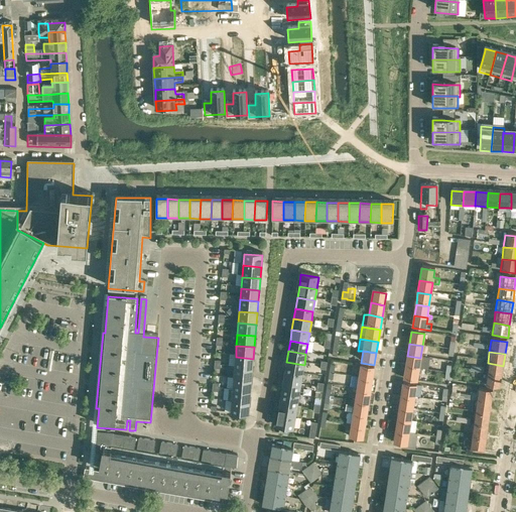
[(407,356),(406,368),(418,370),(420,358),(407,356)]
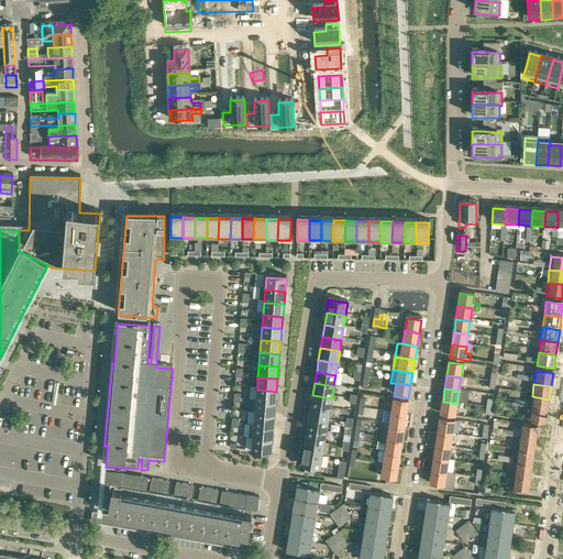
[(276,392),(257,390),(256,403),(275,404),(276,392)]
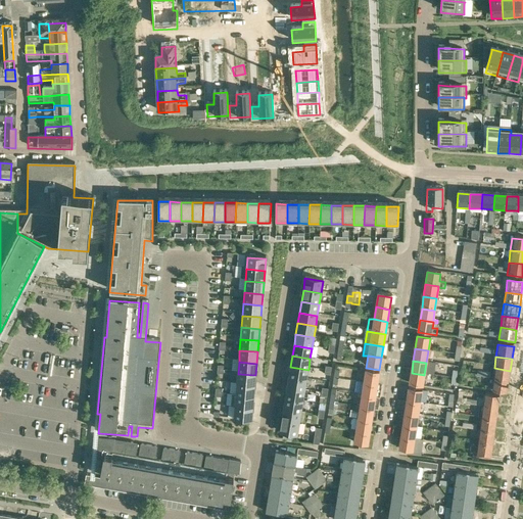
[(308,370),(290,367),(288,378),(306,381),(308,370)]
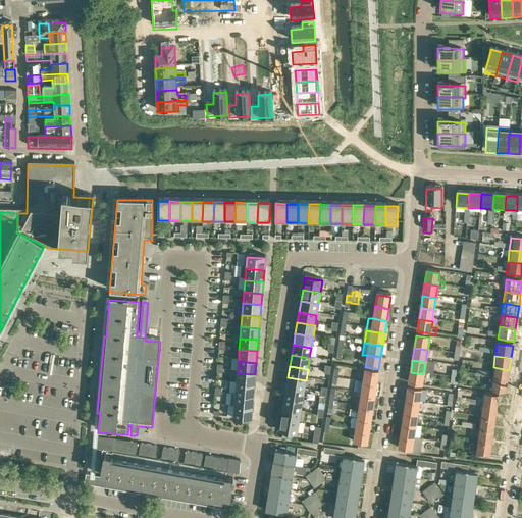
[(493,367),(491,379),(508,381),(509,370),(493,367)]
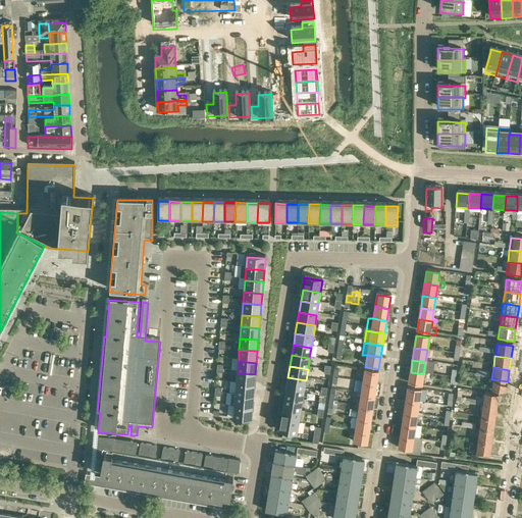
[(365,371),(363,383),(376,385),(378,373),(365,371)]
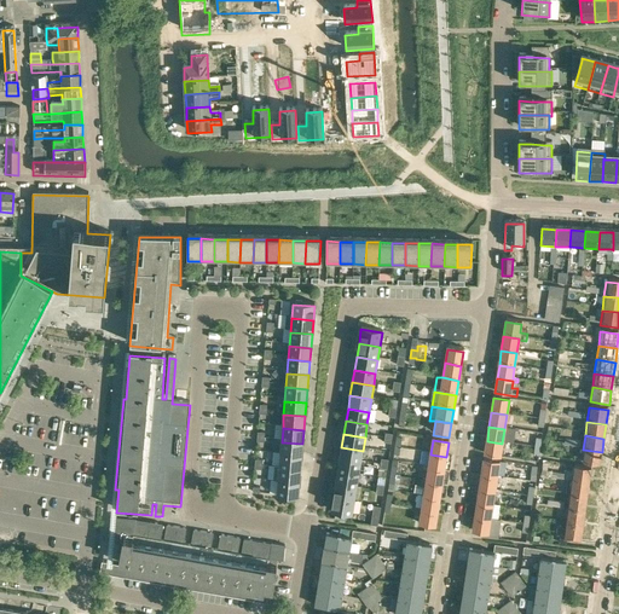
[(502,444),(487,441),(485,456),(499,458),(502,444)]
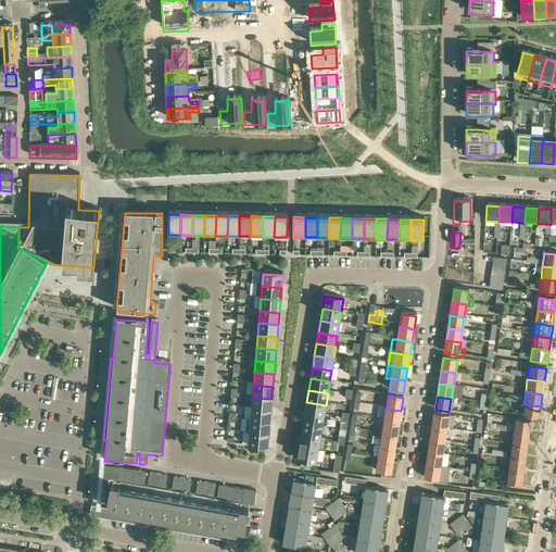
[(270,412),(272,399),(253,398),(252,410),(270,412)]
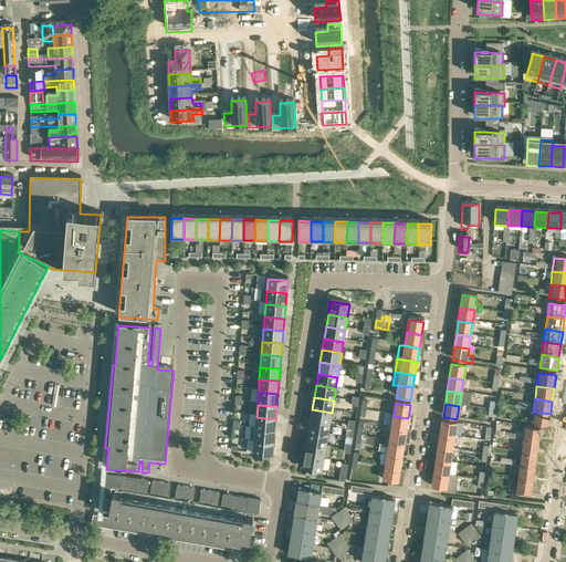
[(332,413),(312,409),(310,420),(329,424),(332,413)]
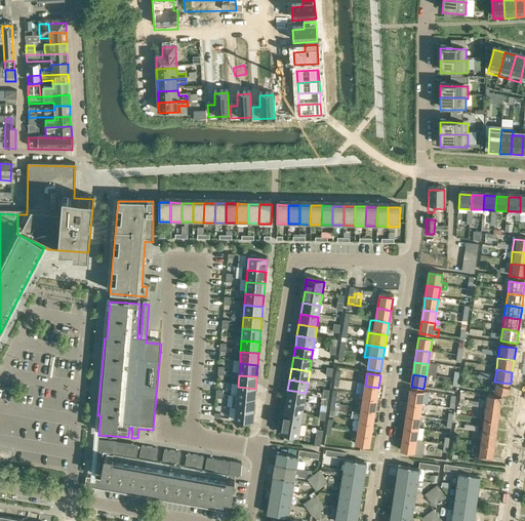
[(494,382),(492,394),(509,396),(511,384),(494,382)]
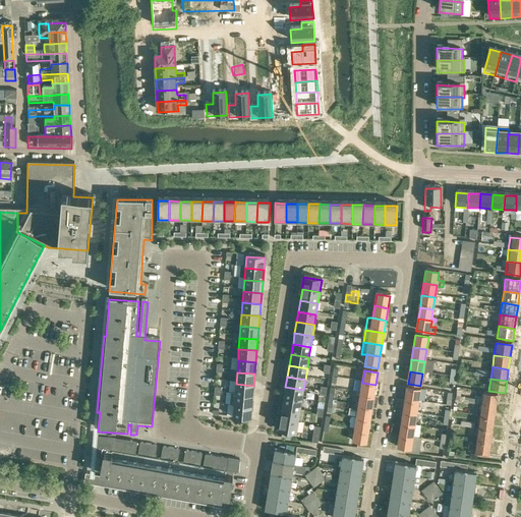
[(361,390),(360,395),(373,397),(375,385),(362,383),(354,381),(353,389),(361,390)]
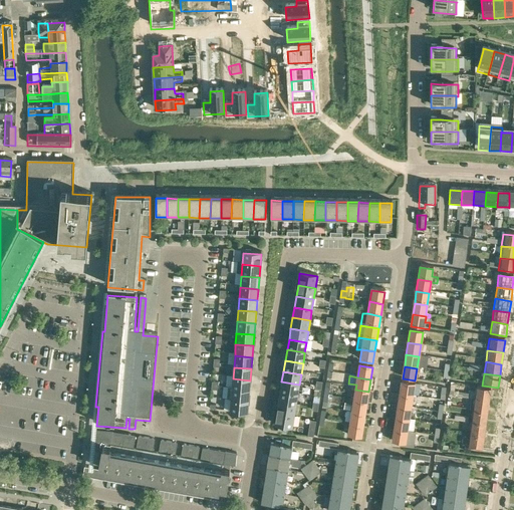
[(249,392),(250,380),(233,378),(232,390),(249,392)]
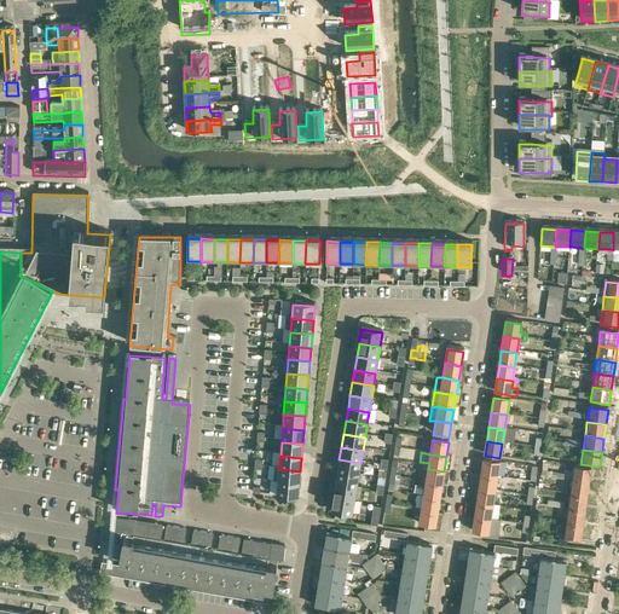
[(360,463),(339,459),(337,473),(358,476),(360,463)]
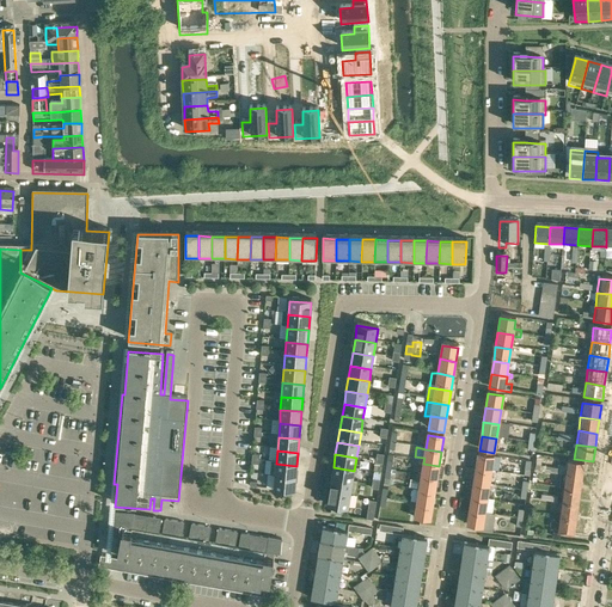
[(478,455),(476,470),(491,473),(494,458),(478,455)]
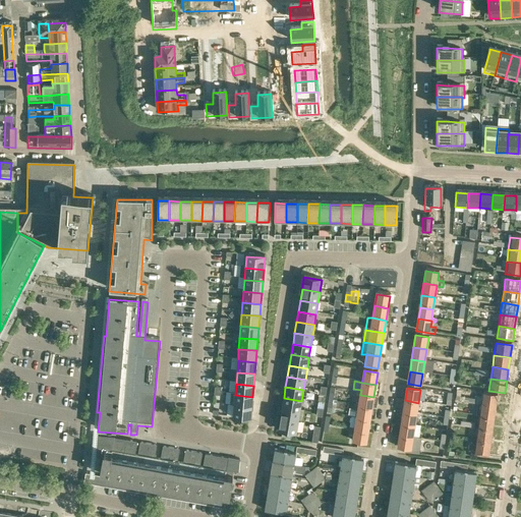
[(354,394),(352,406),(371,409),(373,397),(360,395),(354,394)]
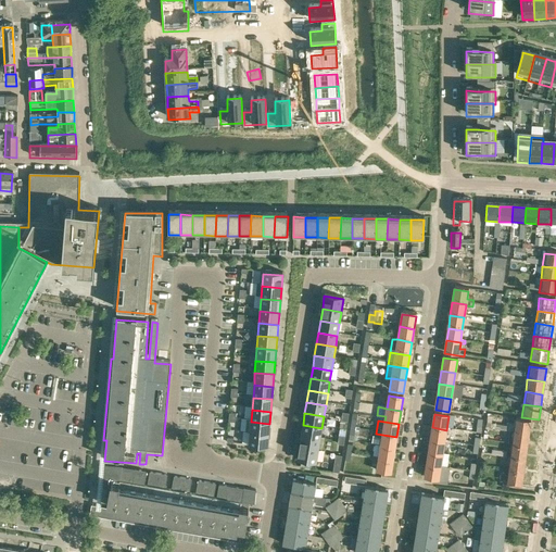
[(268,436),(269,424),(251,422),(250,435),(268,436)]
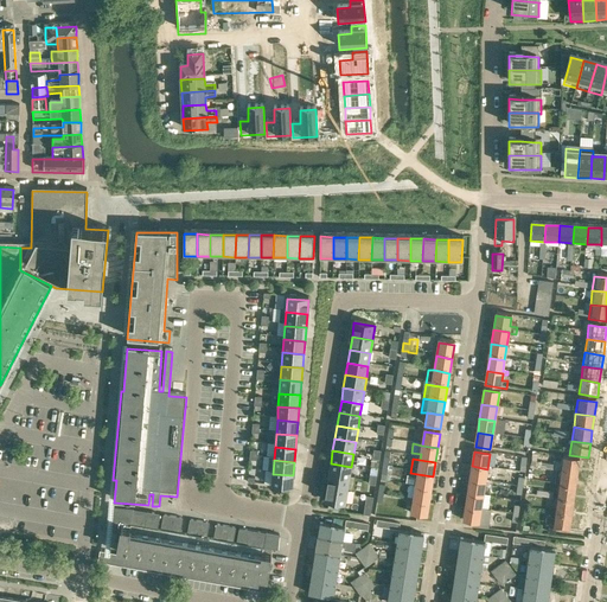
[(580,462),(561,460),(560,474),(577,476),(580,462)]
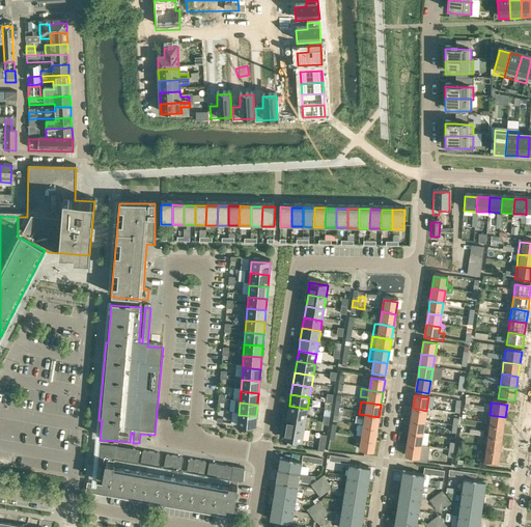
[(307,409),(289,406),(287,417),(305,420),(307,409)]
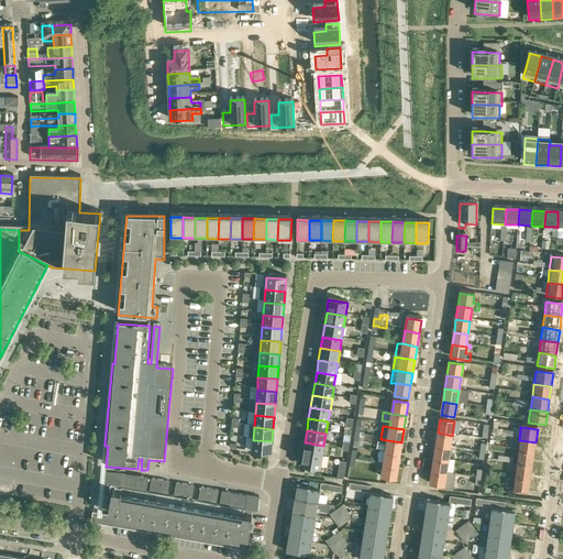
[(438,433),(435,446),(450,449),(452,436),(438,433)]
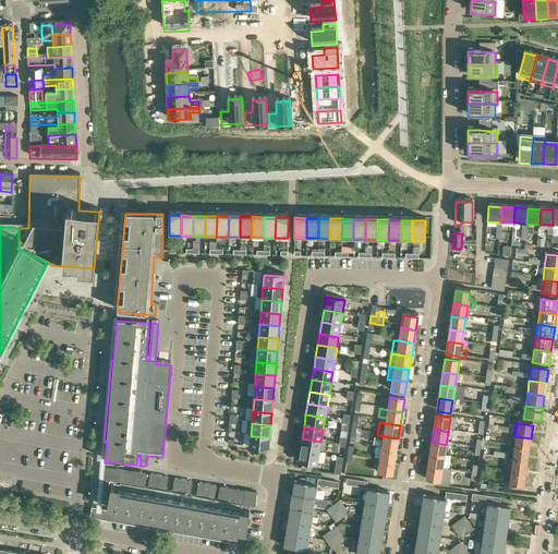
[(398,438),(377,435),(376,441),(373,441),(372,448),(381,449),(396,452),(398,438)]
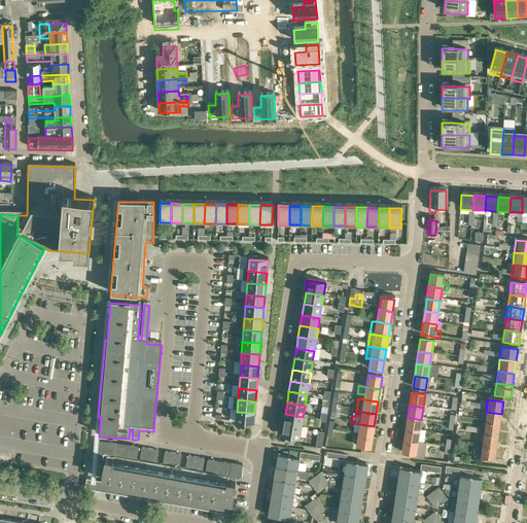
[(253,425),(254,413),(237,412),(236,423),(253,425)]
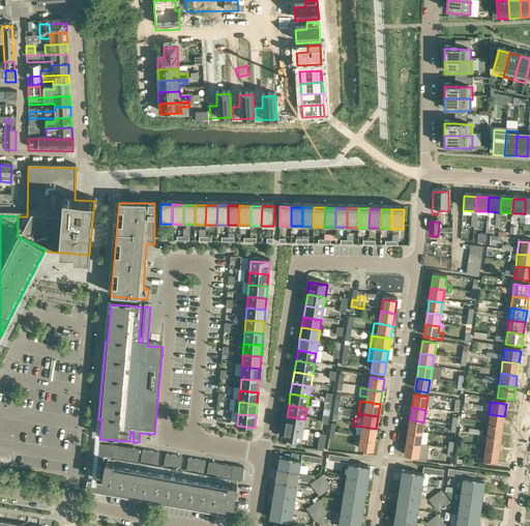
[(489,414),(487,426),(503,428),(504,416),(489,414)]
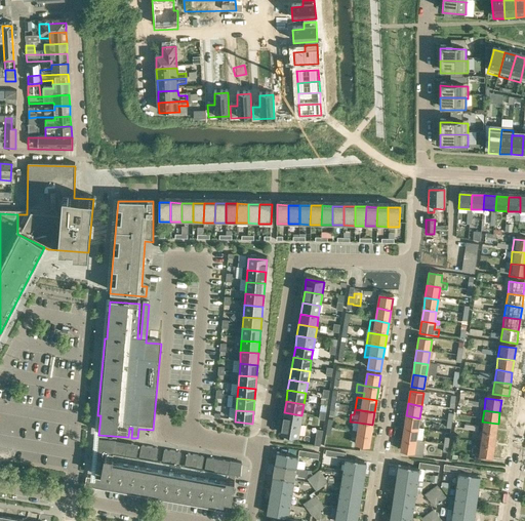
[(301,415),(284,412),(282,423),(300,426),(301,415)]
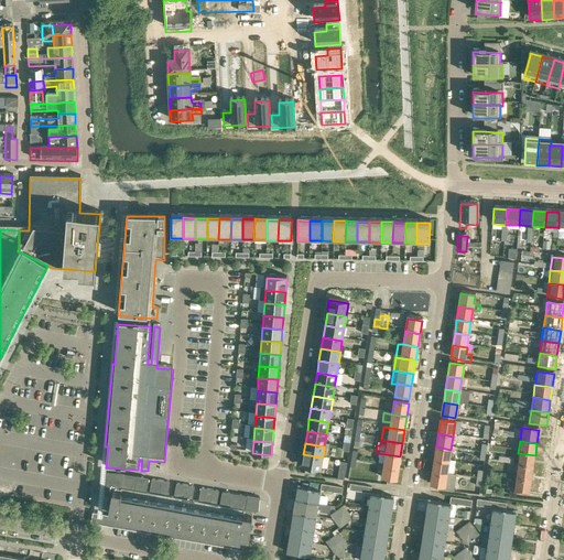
[(436,447),(434,461),(448,463),(451,450),(436,447)]
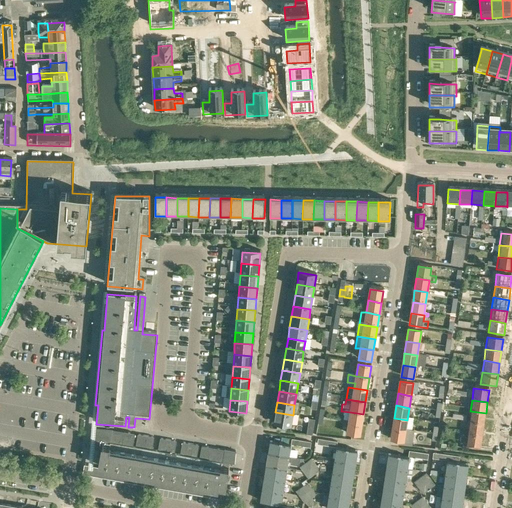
[(486,413),(470,411),(469,423),(484,425),(486,413)]
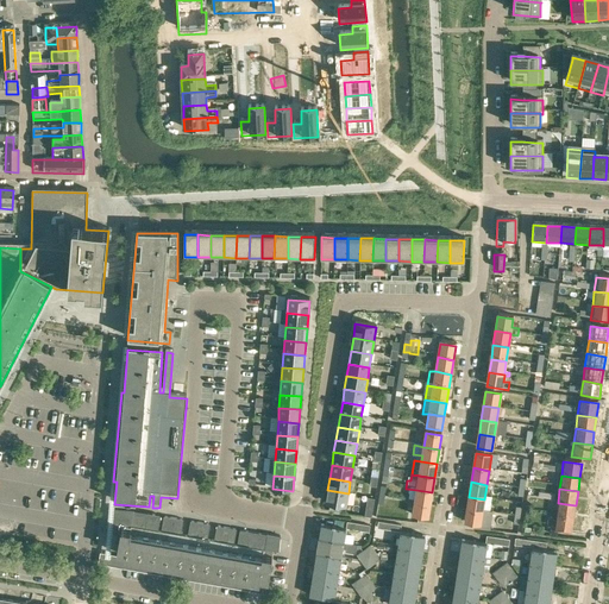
[(349,494),(327,490),(325,503),(330,504),(328,513),(340,514),(341,505),(346,507),(349,494)]
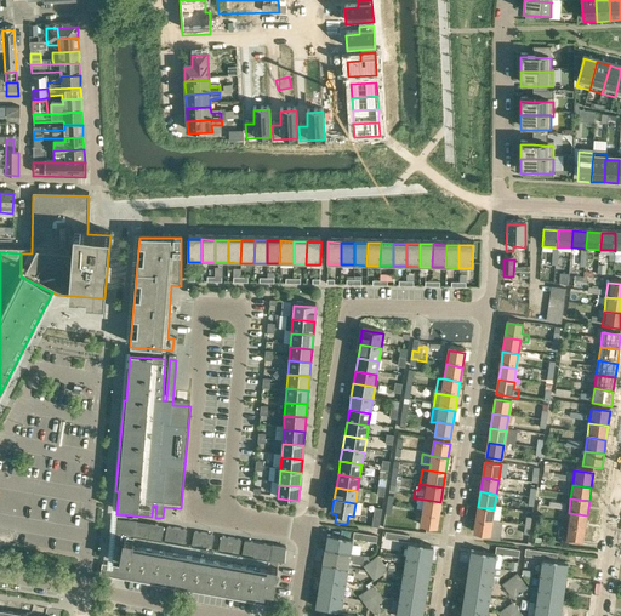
[(425,500),(422,514),(438,517),(440,502),(425,500)]
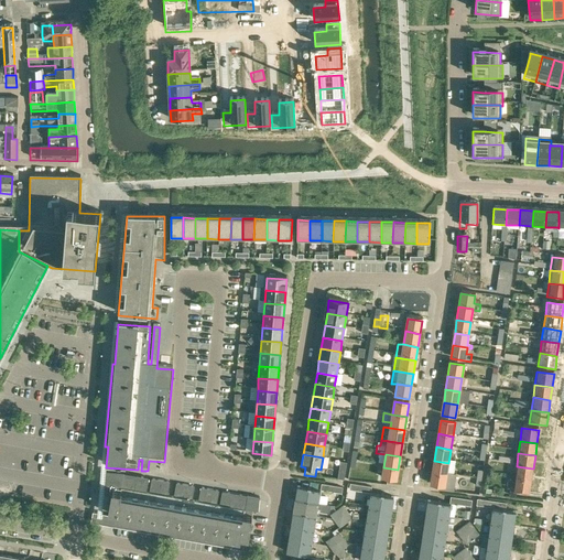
[(434,461),(432,474),(446,476),(448,463),(434,461)]
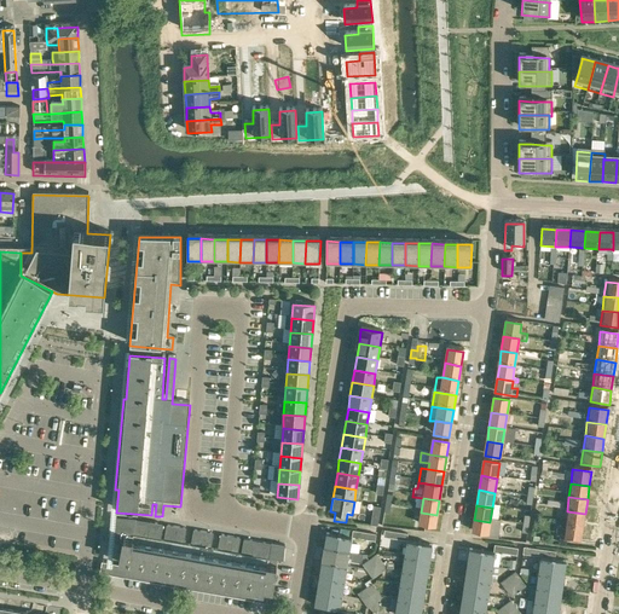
[(585,514),(567,511),(565,526),(584,528),(585,514)]
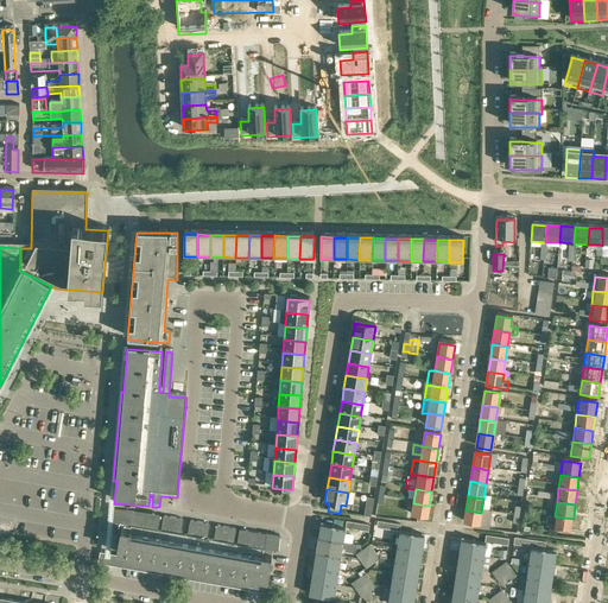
[(429,506),(413,503),(411,518),(426,520),(429,506)]
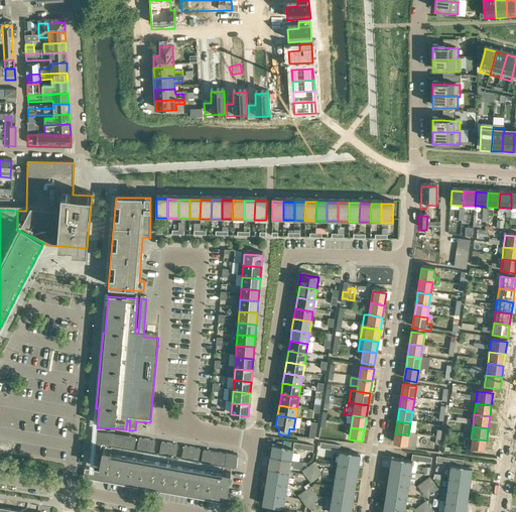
[(97,433),(92,432),(89,472),(85,471),(83,480),(96,483),(219,505),(225,506),(226,501),(226,496),(219,495),(220,492),(227,493),(231,473),(230,473),(230,469),(237,470),(237,458),(225,455),(225,456),(203,452),(201,465),(198,464),(200,452),(183,449),(181,461),(175,460),(177,448),(161,444),(159,457),(153,456),(155,443),(139,440),(137,453),(134,453),(136,439),(114,435),(114,434),(98,433),(96,456),(101,457),(99,470),(106,472),(106,475),(94,472),(97,433)]
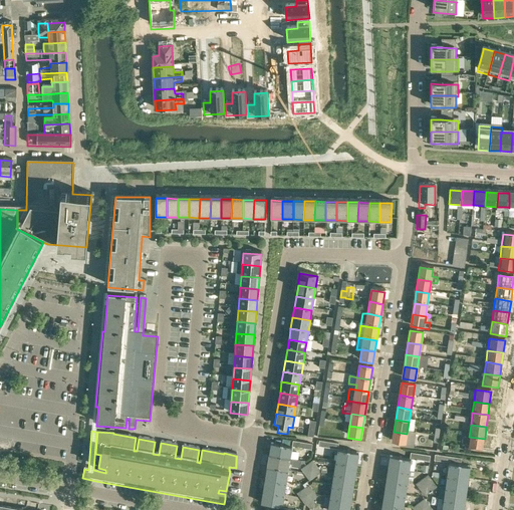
[(413,451),(415,435),(407,434),(394,432),(392,444),(400,445),(399,449),(413,451)]
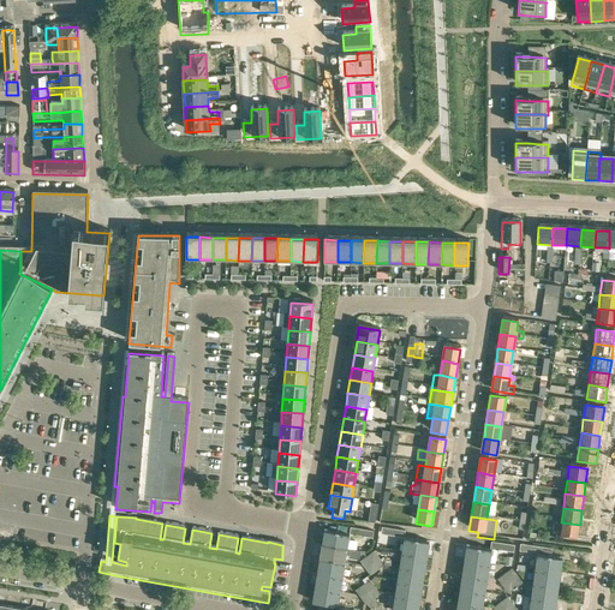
[(580,525),(561,522),(560,537),(578,539),(580,525)]
